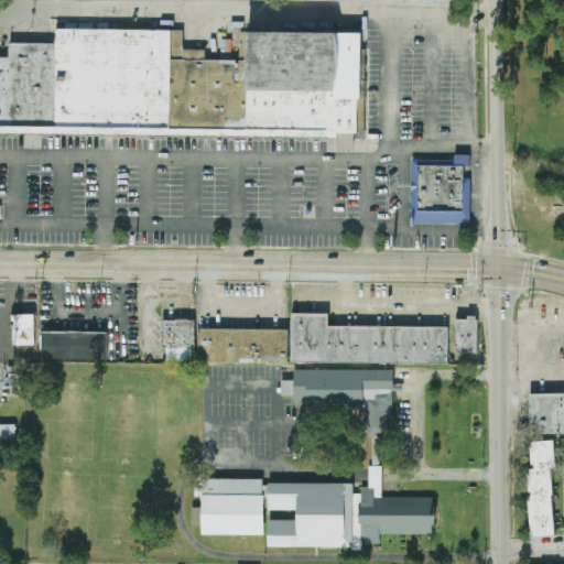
[(0,133),(337,138),(338,148),(354,149),(354,138),(365,139),(366,33),(248,32),(248,61),(205,60),(205,50),(183,50),(184,30),(56,29),(56,43),(10,43),(10,57),(0,56),(0,133)]
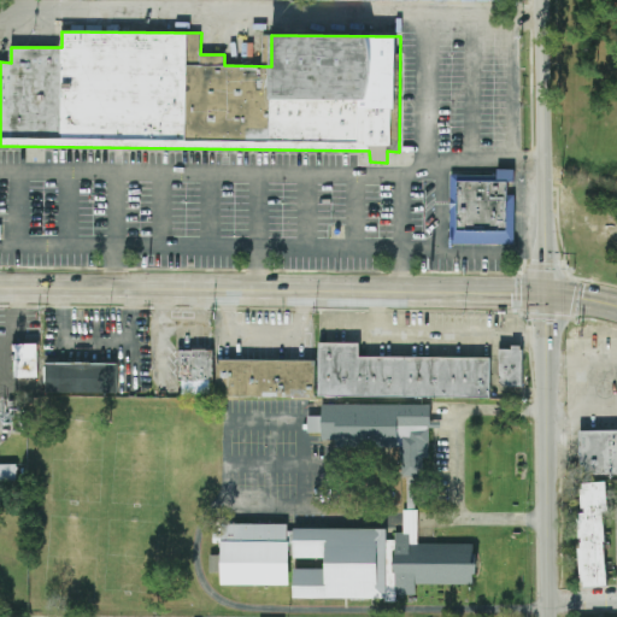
[(451,175),(497,175),(497,169),(515,169),(515,182),(507,182),(507,194),(515,195),(515,245),(450,245),(451,175)]
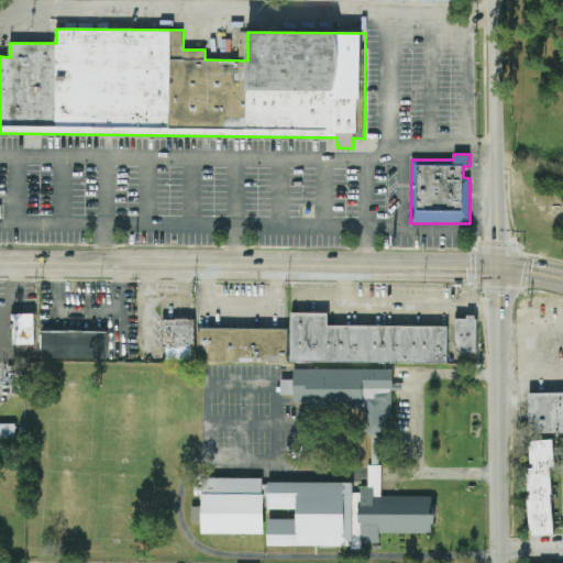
[(290,313),(328,313),(328,326),(448,327),(448,363),(290,362),(290,313)]
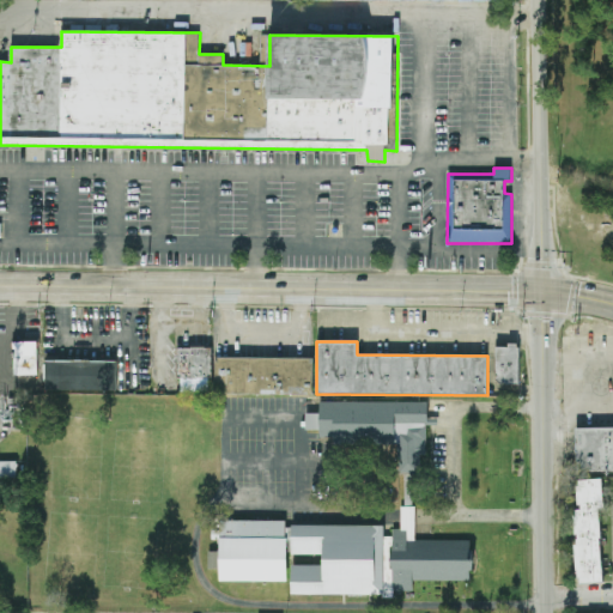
[(37,343),(13,343),(14,376),(37,375),(37,343)]
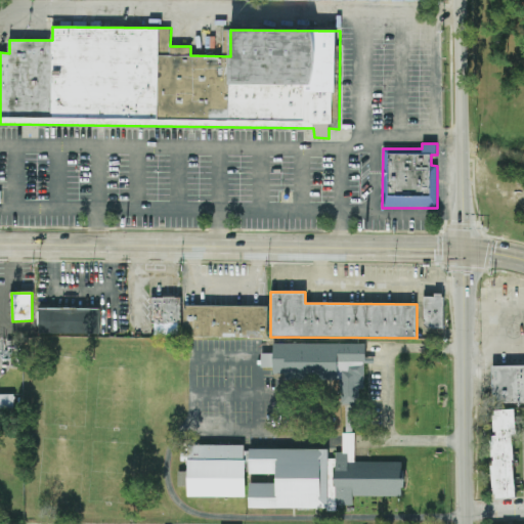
[(444,330),(443,295),(424,296),(425,330),(444,330)]
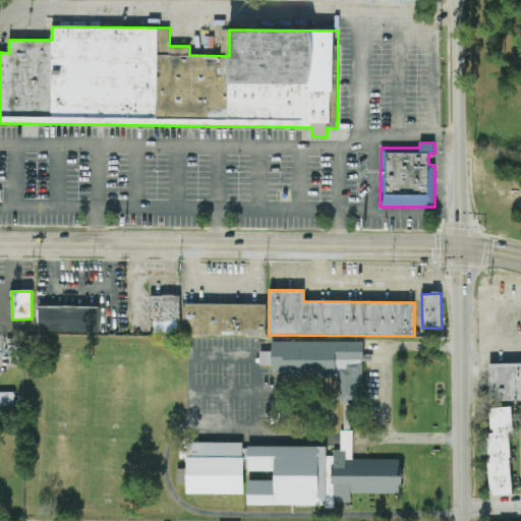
[(151,296),(152,323),(181,322),(180,295),(151,296)]
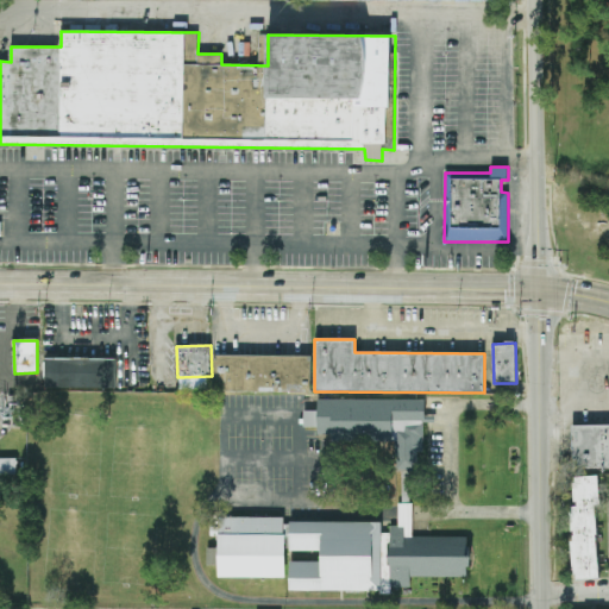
[(313,357),(215,356),(215,378),(206,378),(206,390),(312,393),(313,357)]
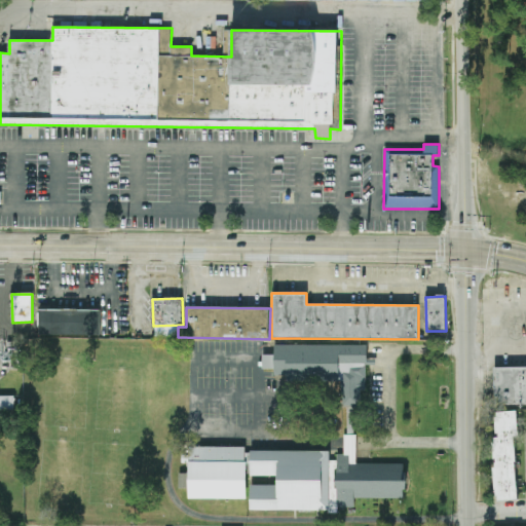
[(101,335),(101,310),(40,310),(39,335),(101,335)]
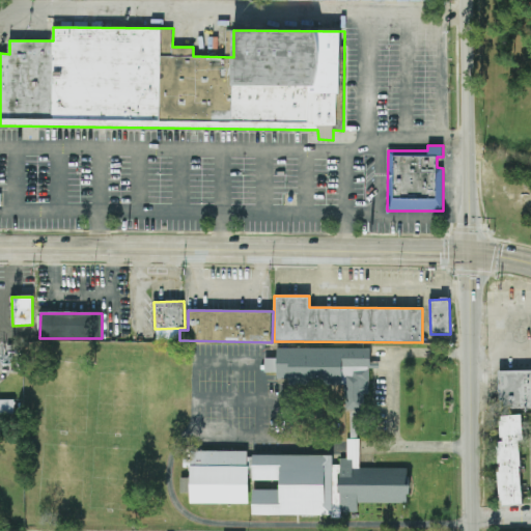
[(370,350),(277,347),(277,359),(266,359),(264,373),(277,373),(277,379),(289,380),(288,384),(345,385),(345,412),(364,412),(364,395),(369,395),(370,350)]
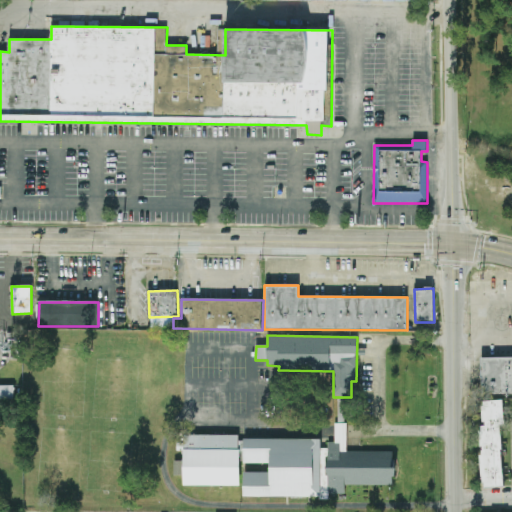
[(511,357),(481,358),(482,395),(511,394),(511,357)]
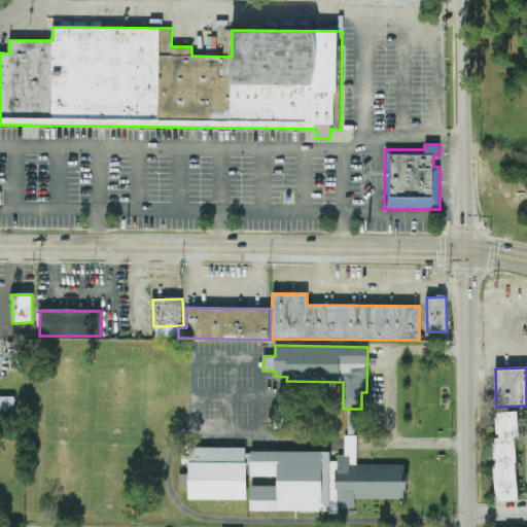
[(0,411),(14,412),(14,396),(0,396),(0,411)]
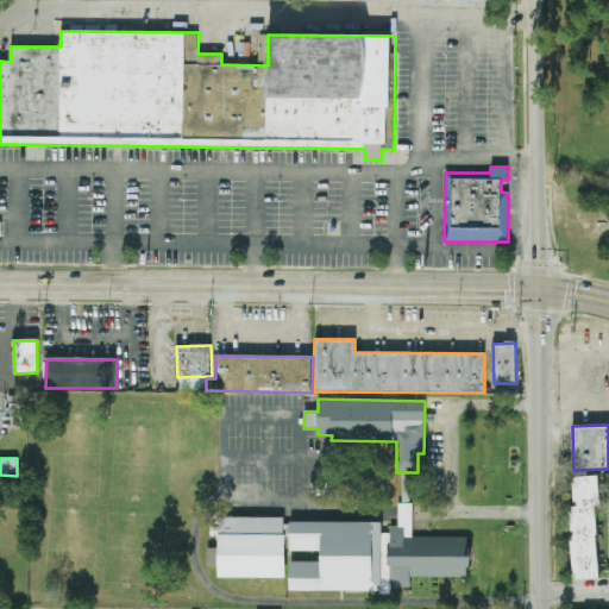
[(600,579),(595,506),(600,506),(597,476),(572,477),(573,507),(569,507),(572,581),(600,579)]
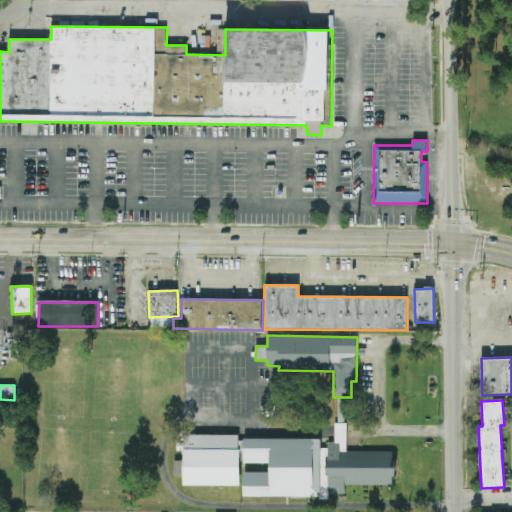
[(244,497),(329,497),(329,494),(345,494),(345,485),(394,485),(394,452),(347,451),(347,424),(335,424),(335,442),(328,442),(328,448),(321,448),(321,439),(244,439),(244,464),(270,464),(270,472),(244,472),(244,497)]
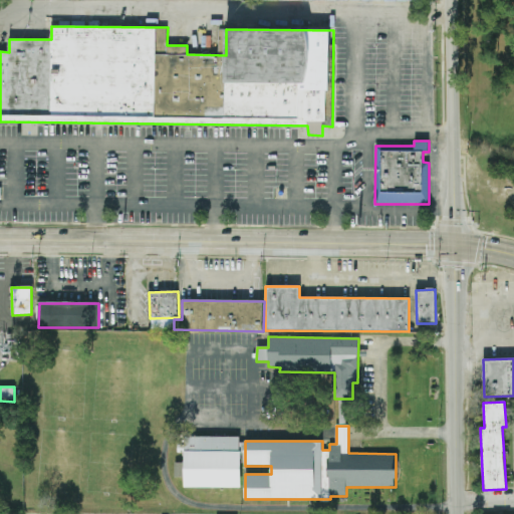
[(184,487),(240,488),(241,437),(185,437),(184,463),(175,463),(174,478),(185,478),(184,487)]
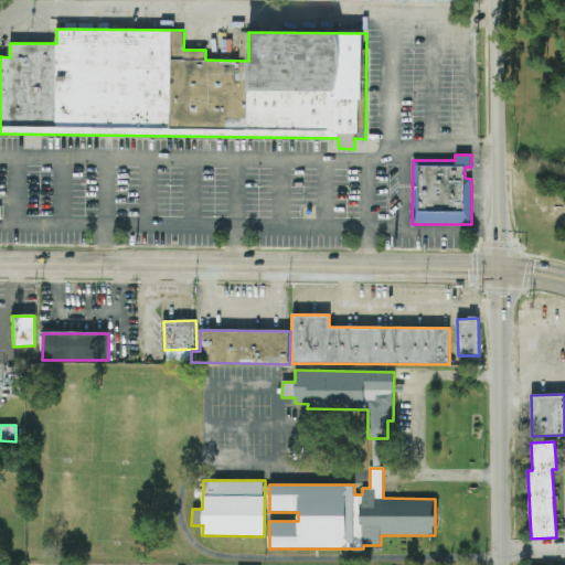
All buildings are outlined.
